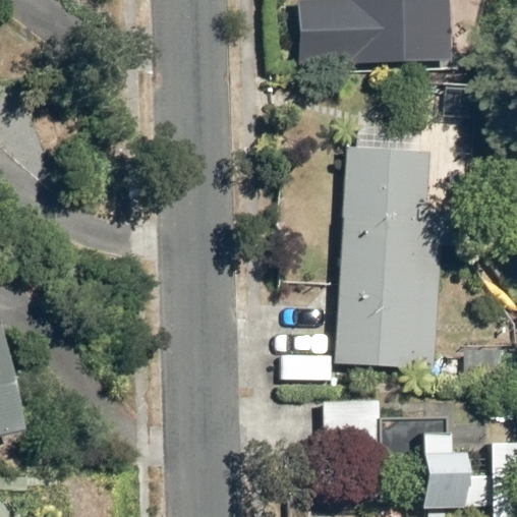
[(448,63),(447,0),(349,0),(350,59),(448,63)]
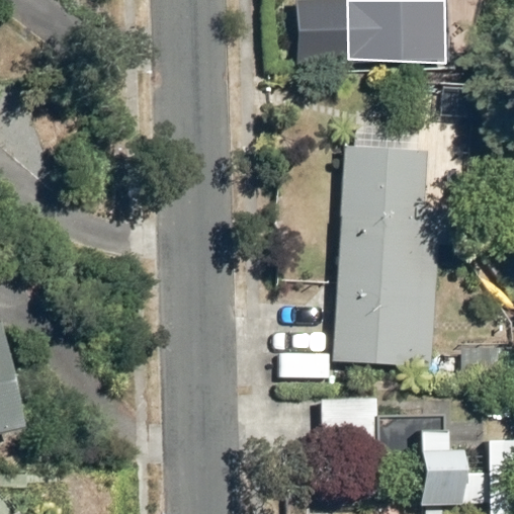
[(357,122),(356,145),(344,144),(332,362),(437,367),(444,240),(459,241),(464,151),(430,149),(431,126),(357,122)]
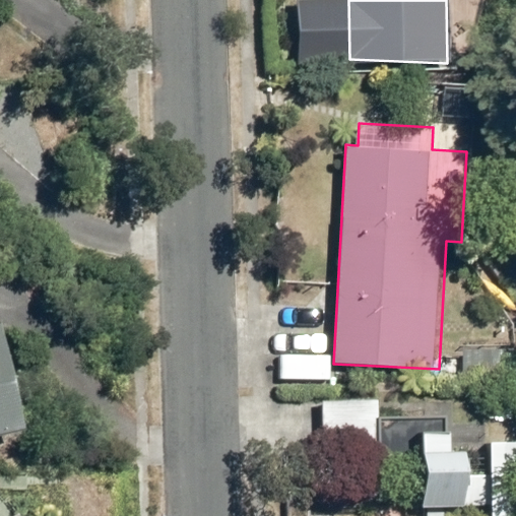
[(3,322),(0,322),(0,440),(27,435),(3,322)]
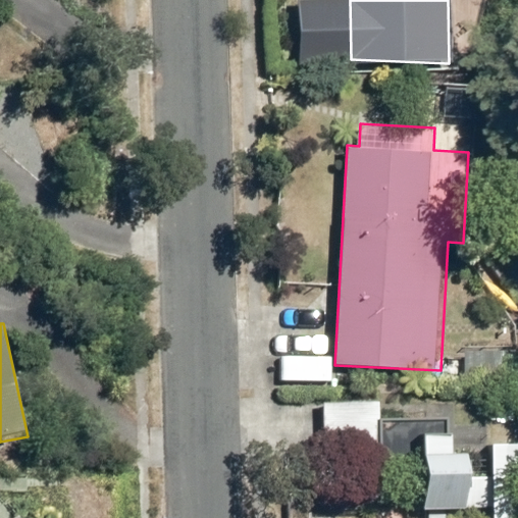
[(378,399),(323,401),(325,450),(379,449),(378,399)]
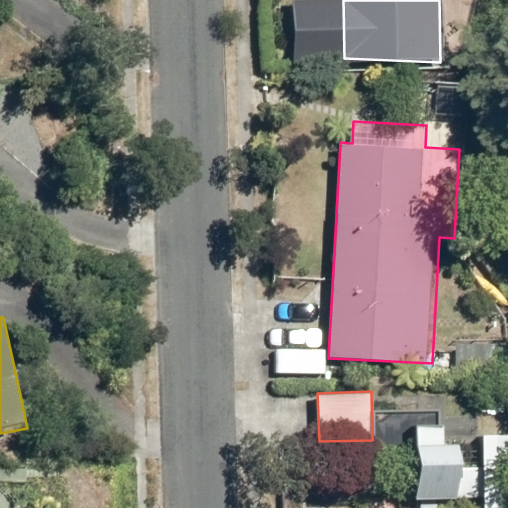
[(418,500),(474,498),(476,466),(461,465),(463,439),(444,438),(445,425),(415,423),(417,495),(418,500)]
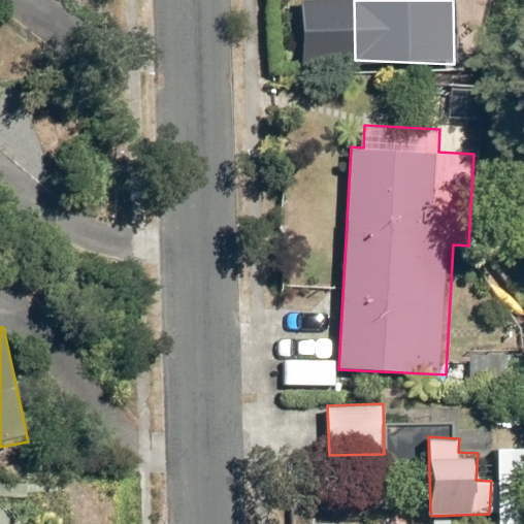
[(523,523),(523,447),(498,448),(499,523),(523,523)]
